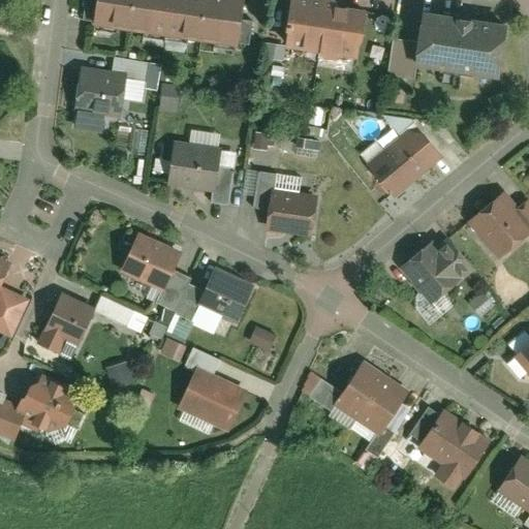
[(97,0),(95,22),(238,41),(243,0),(97,0)]
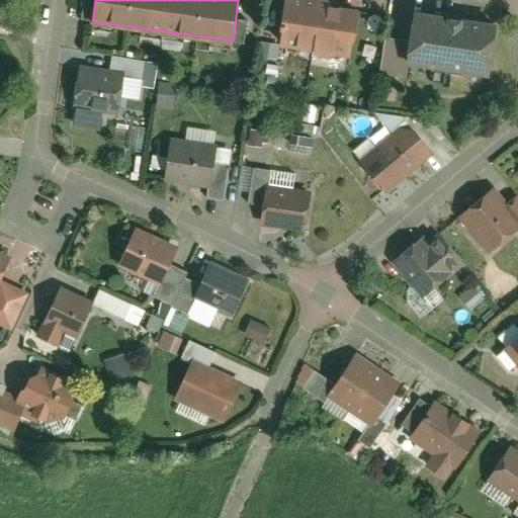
[(332,0),(283,0),(276,42),(349,54),(351,38),(356,35),(360,7),(332,2),(332,0)]
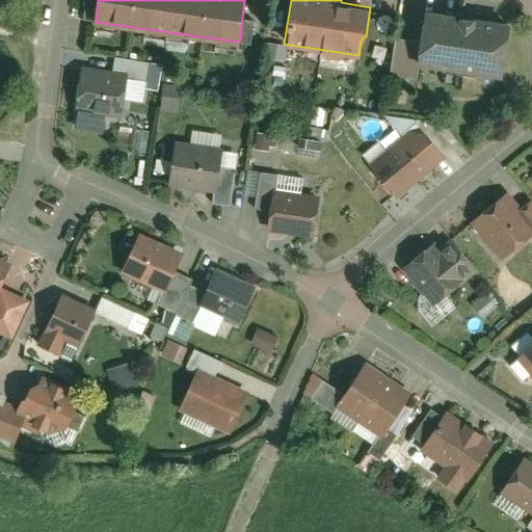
[(511,23),(427,8),(422,41),(419,59),(503,73),(511,23)]
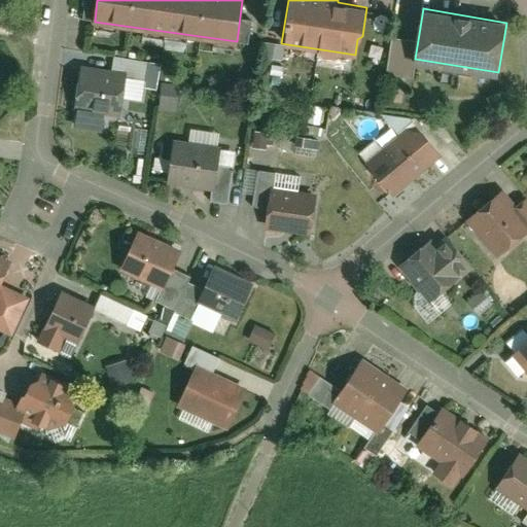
[(415,59),(418,40),(391,36),(386,75),(412,79),(415,59)]
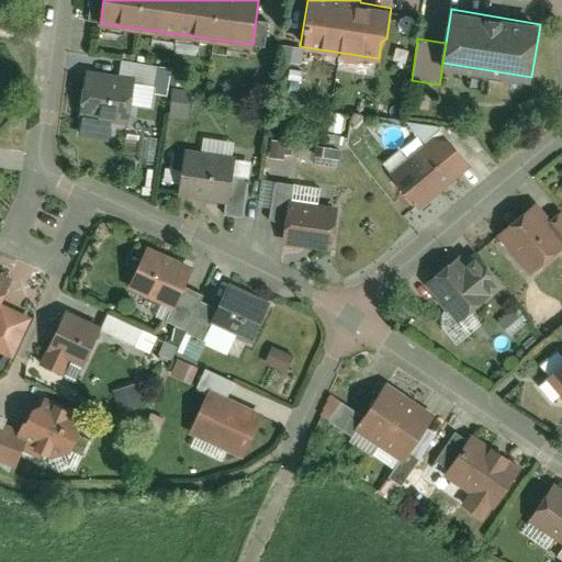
[(120,59),(117,74),(133,77),(154,80),(156,65),(120,59)]
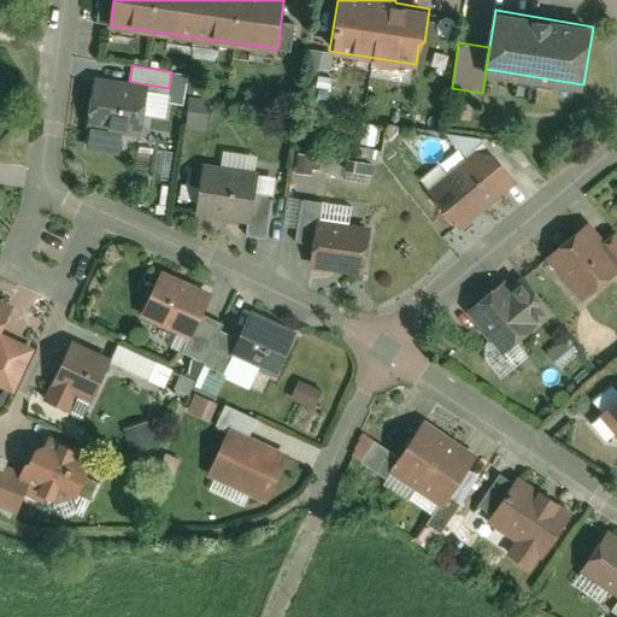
[(90,123),(87,147),(116,152),(121,127),(139,130),(146,84),(129,81),(93,75),(86,122),(90,123)]
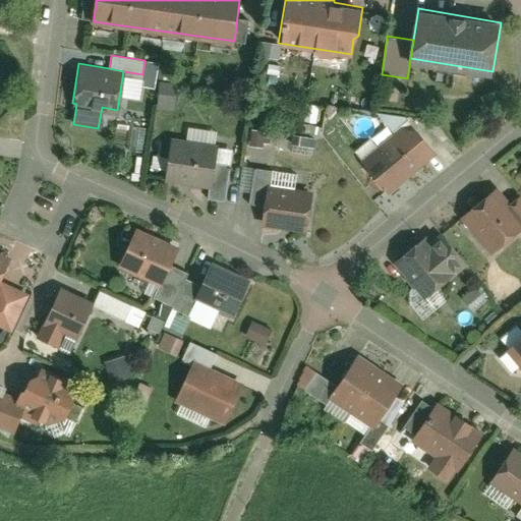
[(171,109),(175,84),(158,81),(154,106),(171,109)]
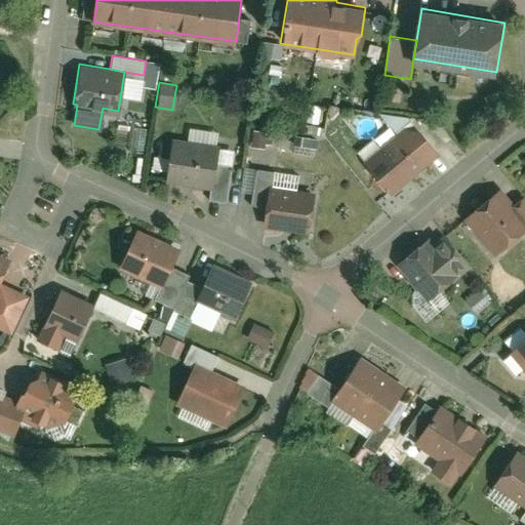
[(429,118),(416,128),(428,143),(431,146),(443,136),(429,118)]
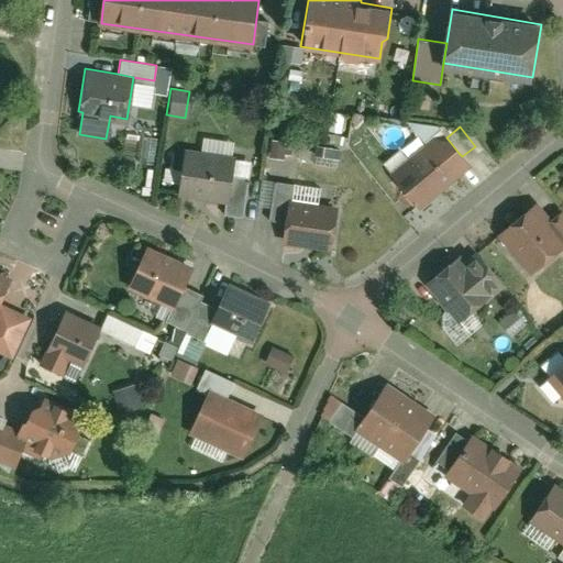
[(427,144),(443,165),(459,153),(446,138),(440,129),(424,141),(427,144)]
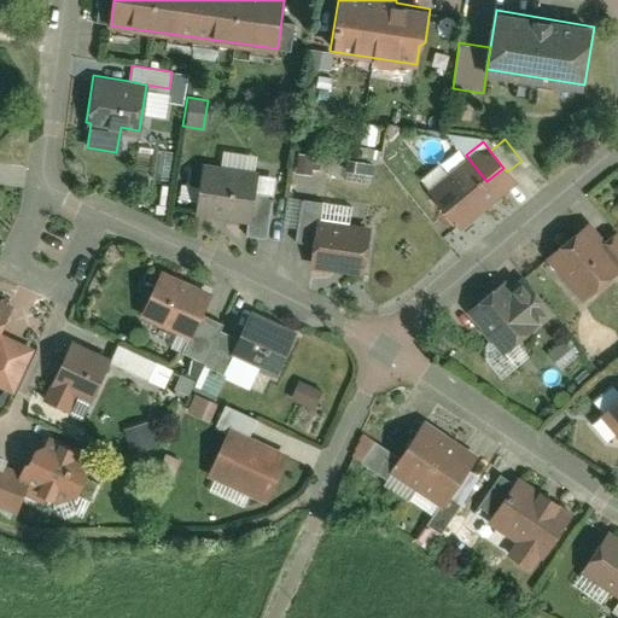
[(293,169),(316,172),(319,157),(296,153),(293,169)]
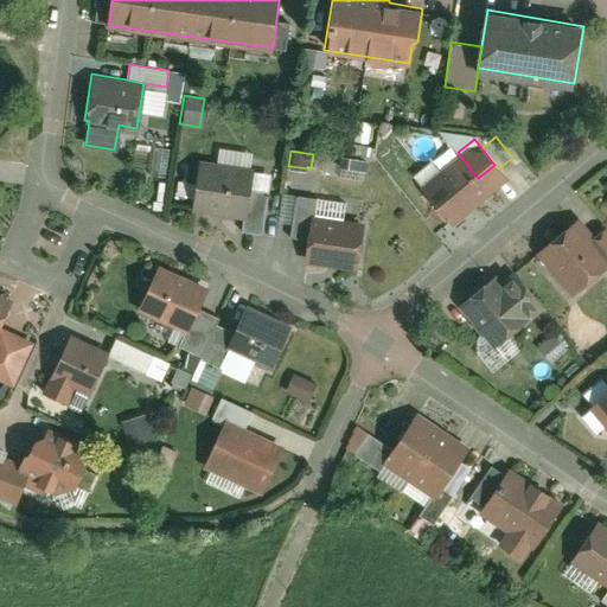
[(460,155),(421,187),(449,223),(489,191),(478,178),(460,155)]
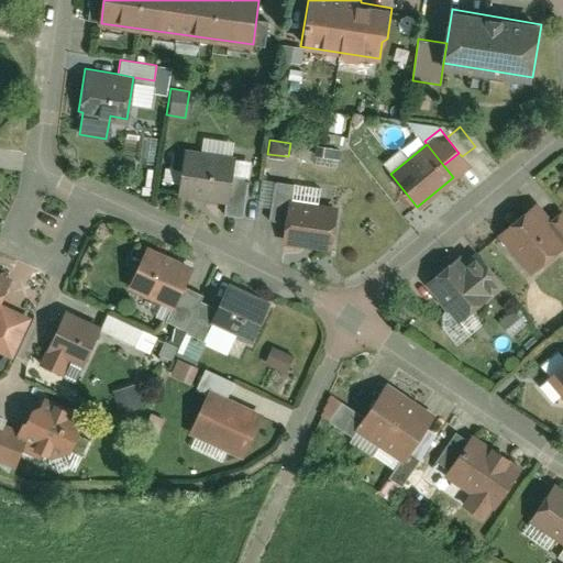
[(319,161),(333,166),(339,152),(324,146),(319,161)]
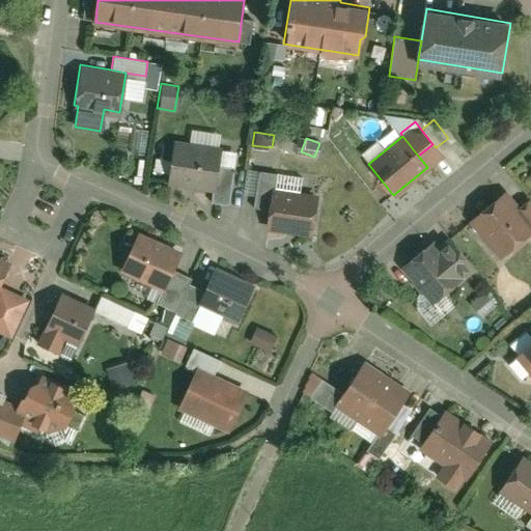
[(175,142),(169,182),(214,188),(217,168),(220,148),(175,142)]
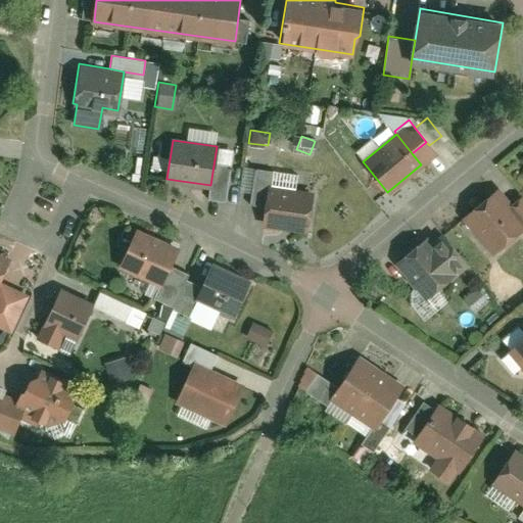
[(229,168),(214,165),(210,185),(209,197),(225,199),(229,168)]
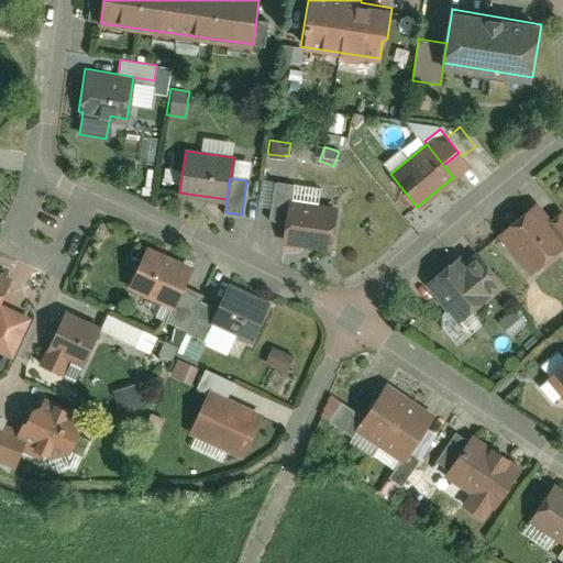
[(269,220),(287,222),(289,205),(293,185),(275,183),(269,220)]
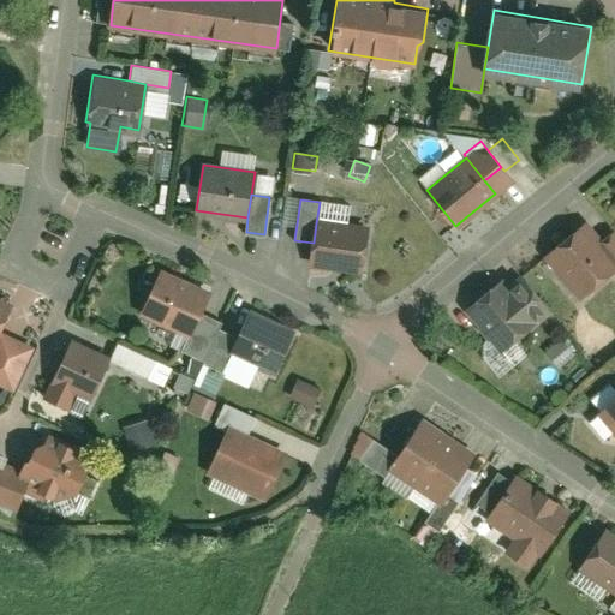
[(314,243),(311,264),(360,272),(366,230),(316,224),(314,243)]
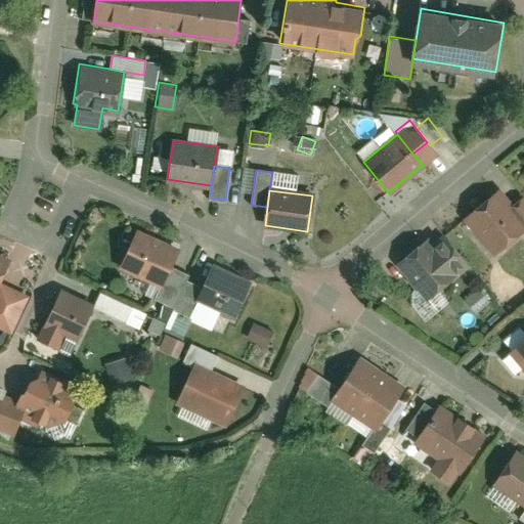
[(496,194),(465,219),(491,254),(523,229),(507,208),(496,194)]
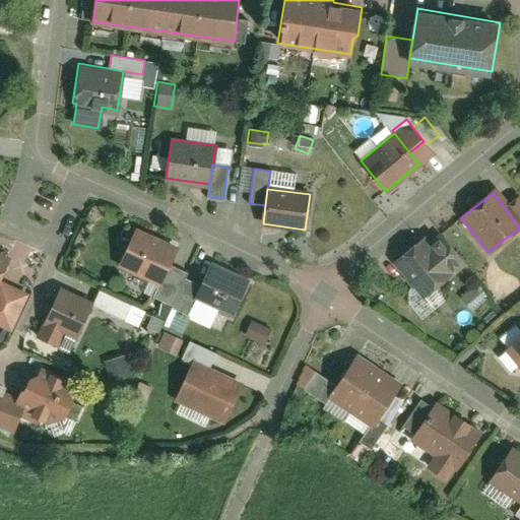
[(519,198),(517,195),(503,206),(519,228),(519,229),(519,198)]
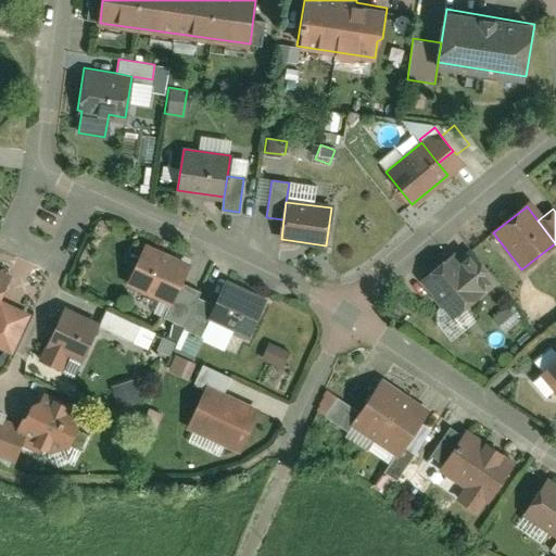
[(146,244),(127,283),(168,302),(178,281),(187,263),(146,244)]
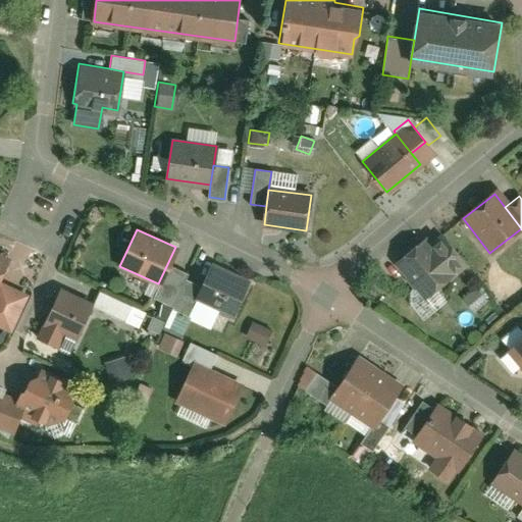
[(422,241),(396,262),(426,298),(466,265),(440,236),(427,247),(422,241)]
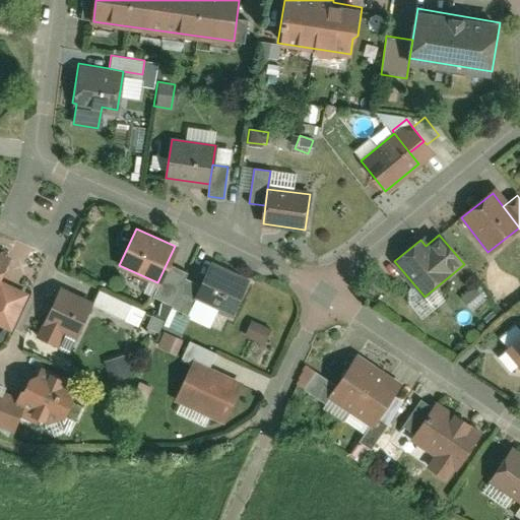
[(0,255),(0,276),(8,259),(0,255)]
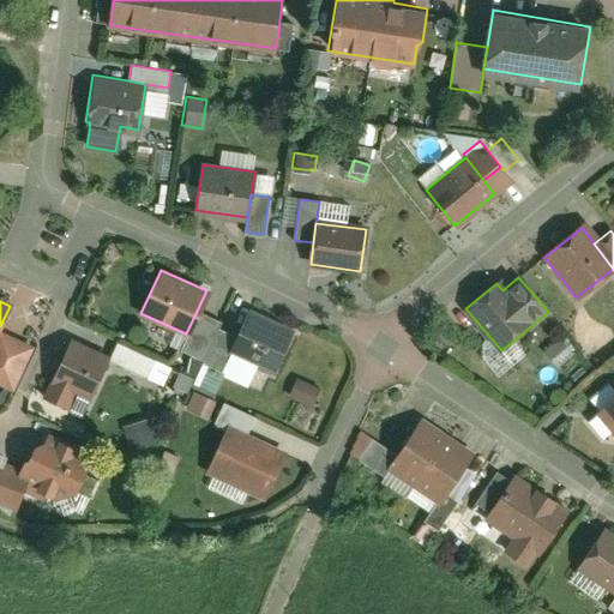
[(220,321),(197,311),(186,333),(180,347),(203,357),(200,362),(222,373),(232,353),(239,336),(217,325),(220,321)]
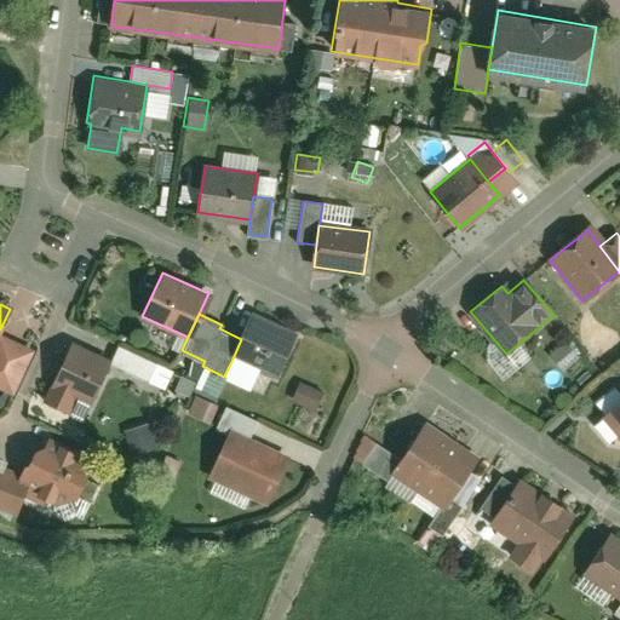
[(241,339),(234,356),(275,374),(294,333),(253,315),(241,339)]
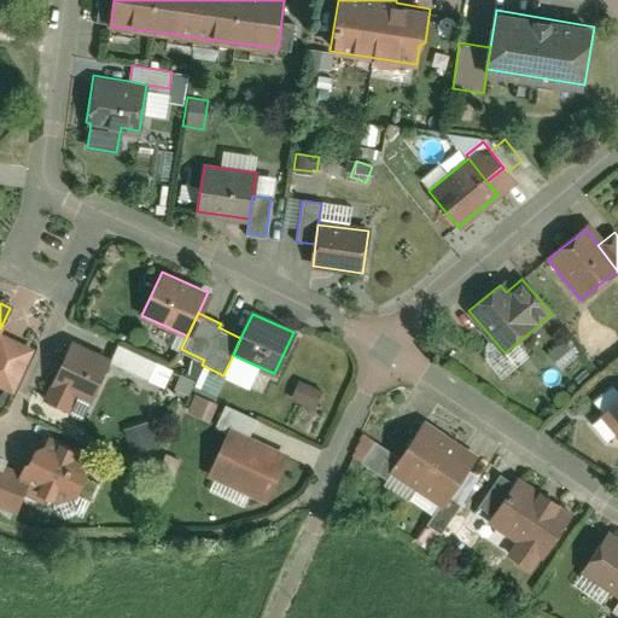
[(31,348),(0,333),(0,386),(12,392),(31,348)]
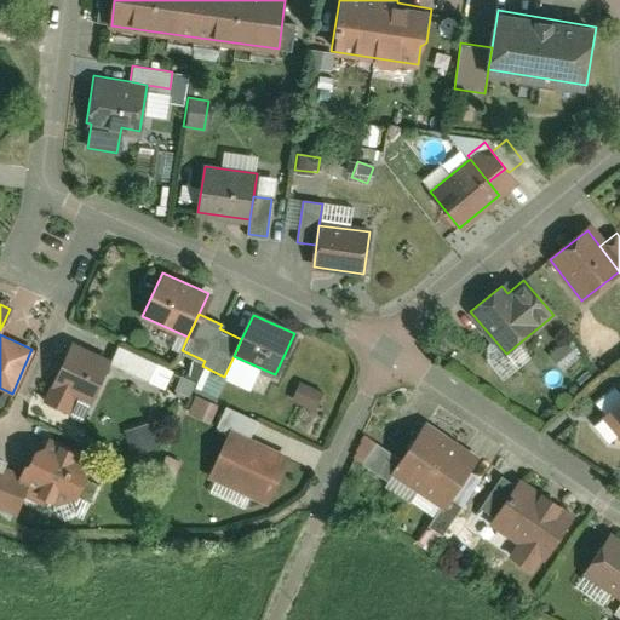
[(118,344),(109,363),(145,380),(155,362),(118,344)]
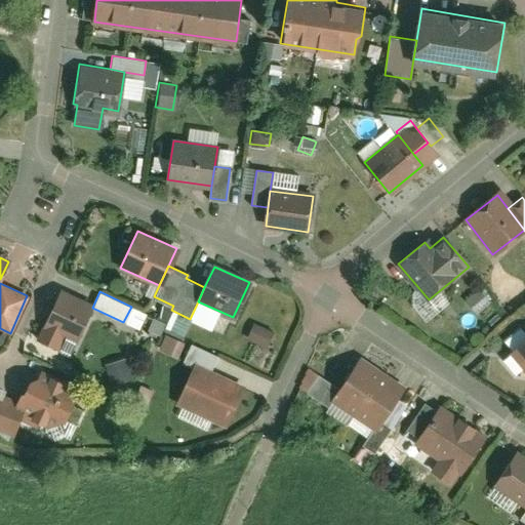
[(58,292),(38,338),(56,348),(64,332),(78,339),(92,308),(58,292)]
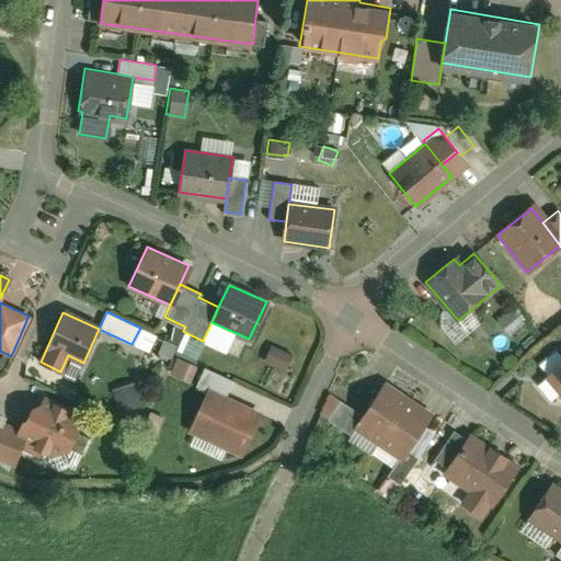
[(267,344),(260,361),(283,371),(290,356),(267,344)]
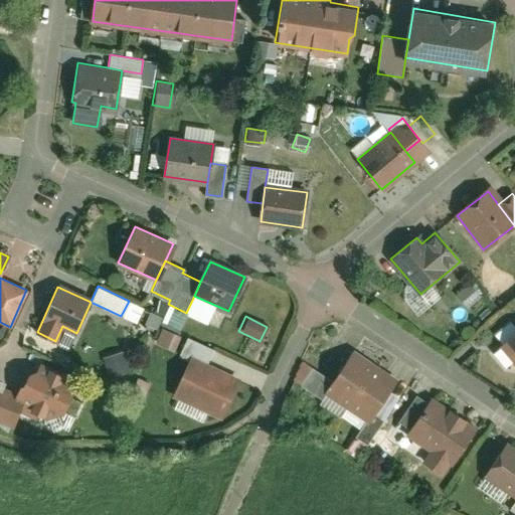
[(172,349),(177,338),(159,330),(154,341),(172,349)]
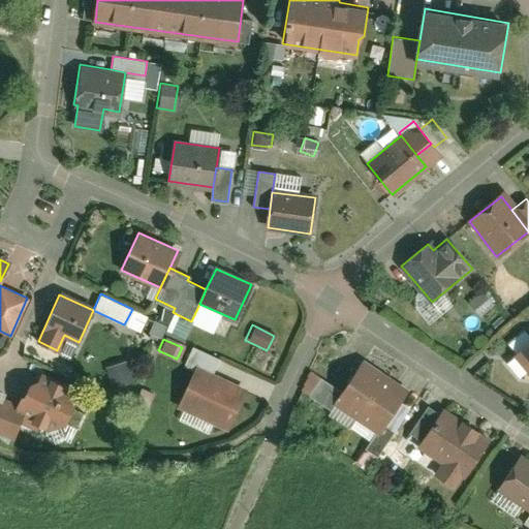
[(528,343),(507,362),(519,376),(526,370),(528,372),(528,343)]
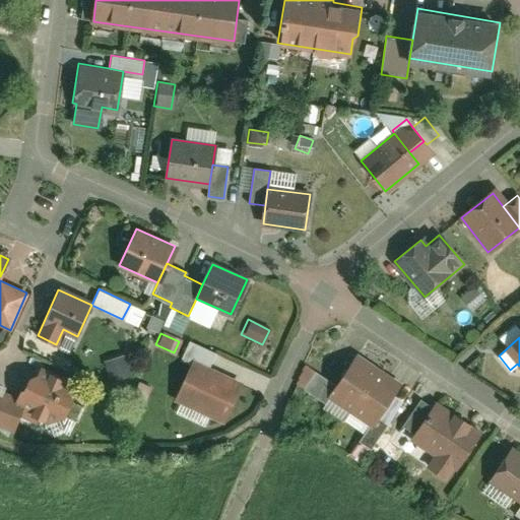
[(193,362),(207,368),(213,353),(188,342),(182,356),(193,362)]
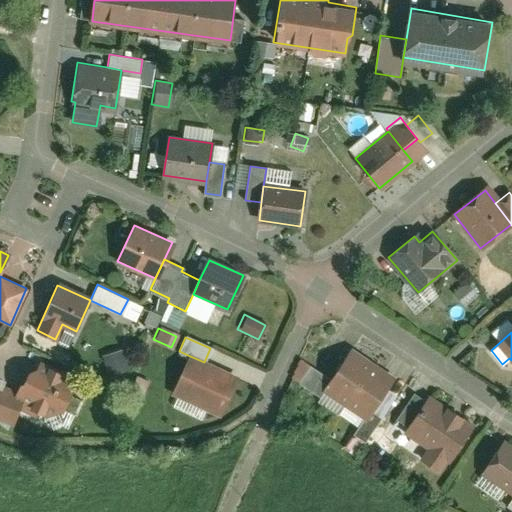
[(106,375),(125,369),(119,349),(99,355),(106,375)]
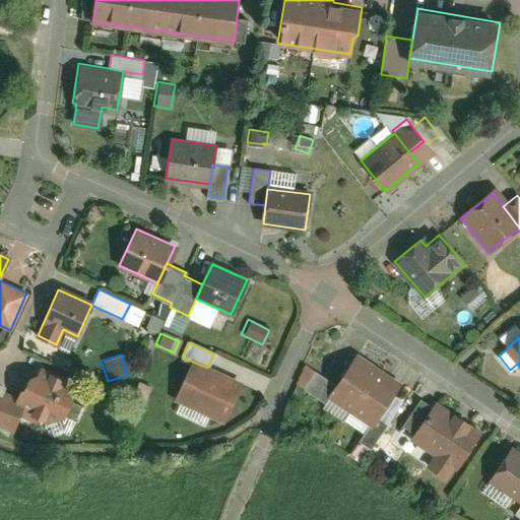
[(336,386),(328,397),(370,426),(375,417),(398,383),(356,355),(336,386)]
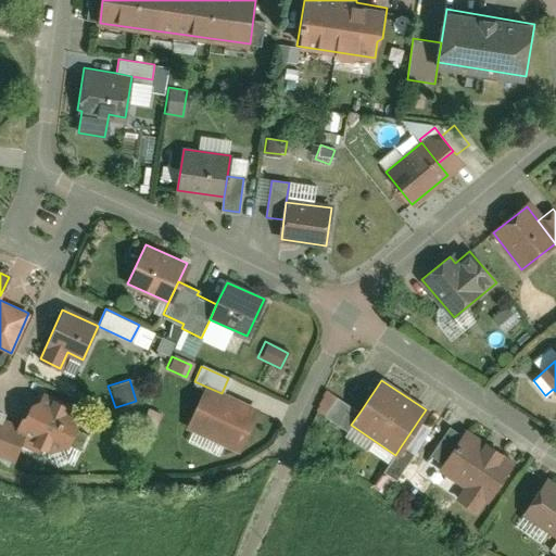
[(206,387),(187,427),(238,451),(257,409),(222,393),(206,387)]
